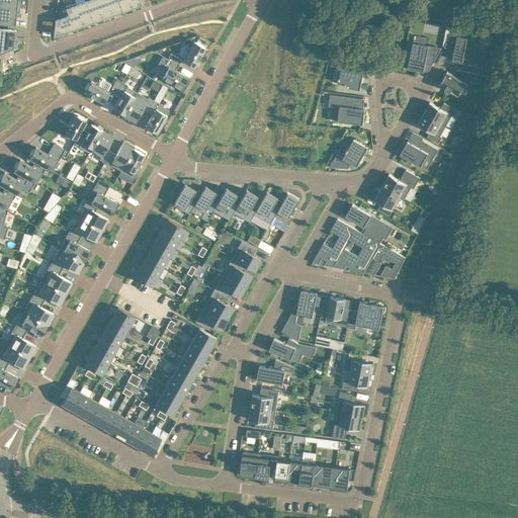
[(96,0),(88,0),(86,1),(93,21),(103,18),(96,0)]
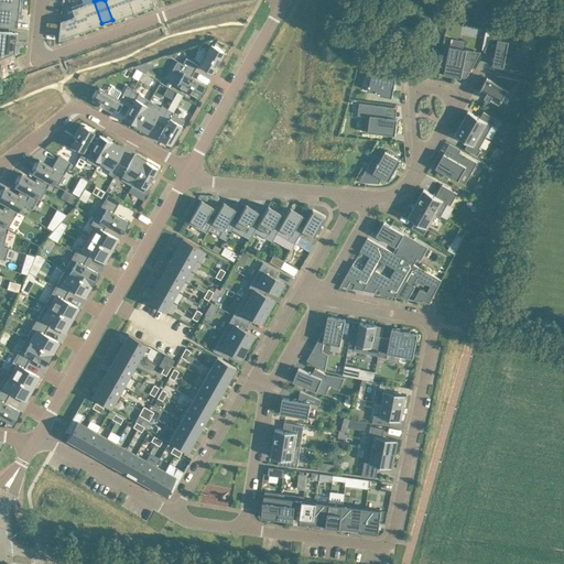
[(116,0),(105,0),(112,20),(122,17),(116,0)]
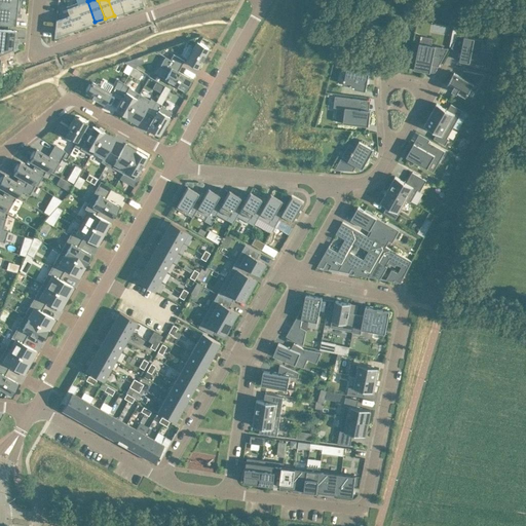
[(108,0),(114,15),(124,11),(119,0),(108,0)]
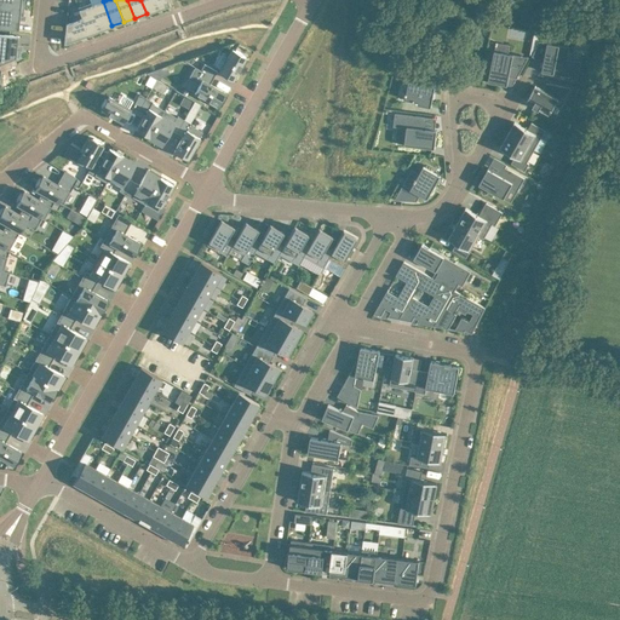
[(154,0),(141,0),(147,13),(158,10),(154,0)]
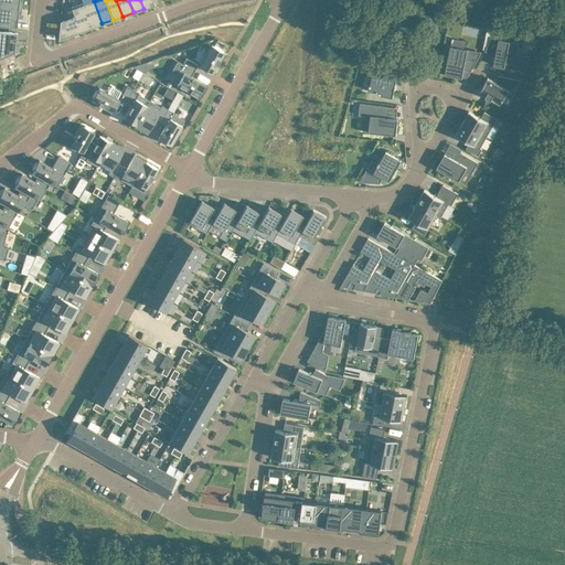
[(94,1),(83,4),(91,28),(102,23),(94,1)]
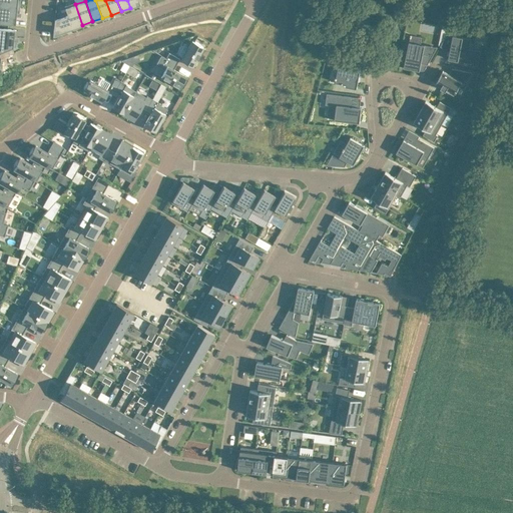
[(0,3),(0,22),(15,24),(16,13),(19,13),(20,5),(0,3)]
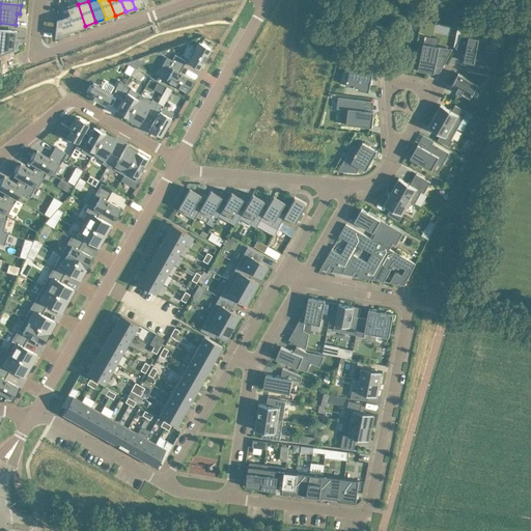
[(77,3),(66,6),(70,16),(75,30),(85,26),(78,4),(77,3)]
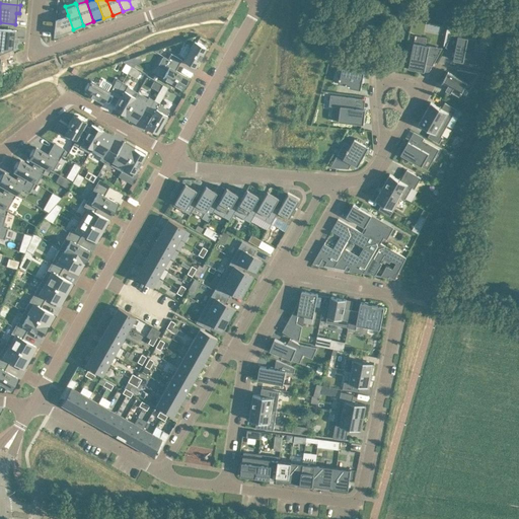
[(55,29),(54,35),(73,29),(68,15),(56,20),(55,20),(55,29)]
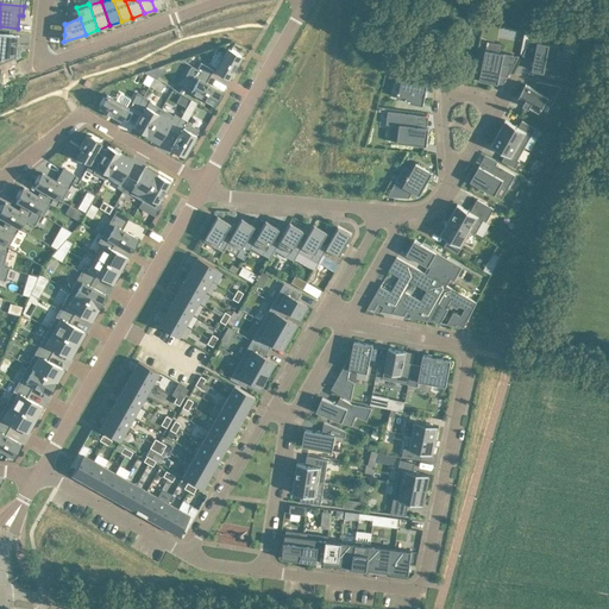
[(527,30),(522,55),(523,55),(527,46),(535,32),(537,31),(527,30)]
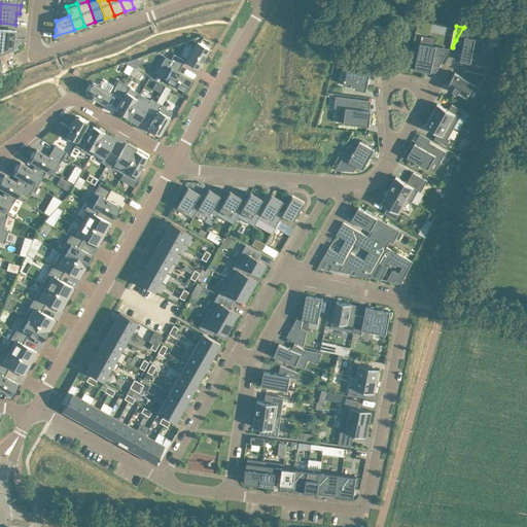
[(0,28),(0,54),(5,51),(12,48),(16,47),(16,42),(13,42),(14,30),(0,28)]
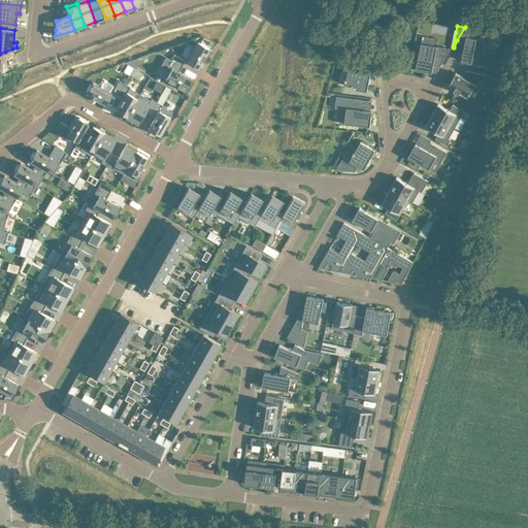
[(461,61),(492,67),(495,53),(483,51),(485,40),(467,36),(469,29),(464,28),(457,40),(454,47),(453,47),(463,54),(461,61)]
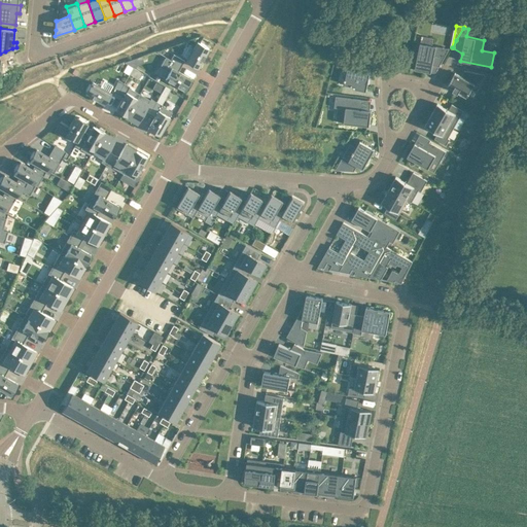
[(186,62),(198,68),(209,47),(207,46),(201,42),(200,42),(198,41),(186,62)]
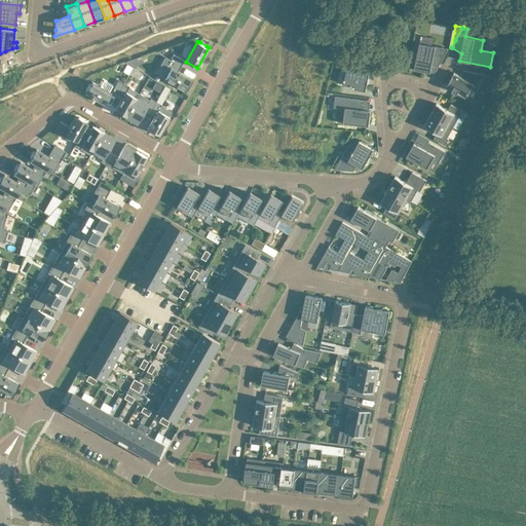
[(448,48),(419,43),(414,69),(430,72),(431,65),(439,67),(448,48)]
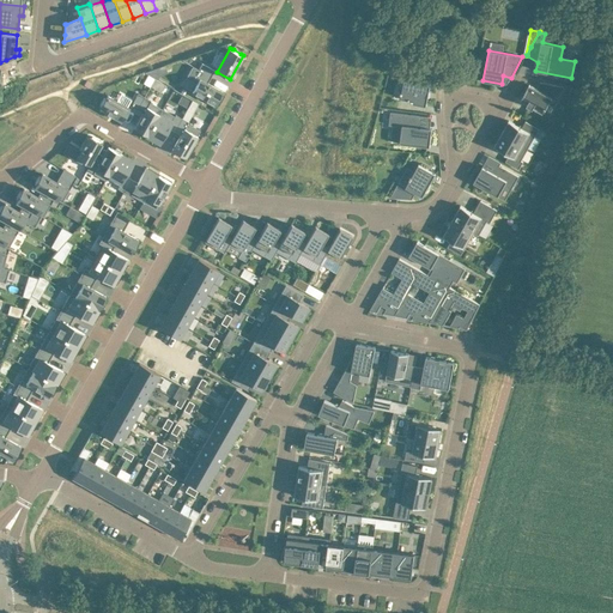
[(6,60),(0,62),(0,67),(0,68),(1,68),(8,66),(7,65),(17,61),(14,56),(6,60)]
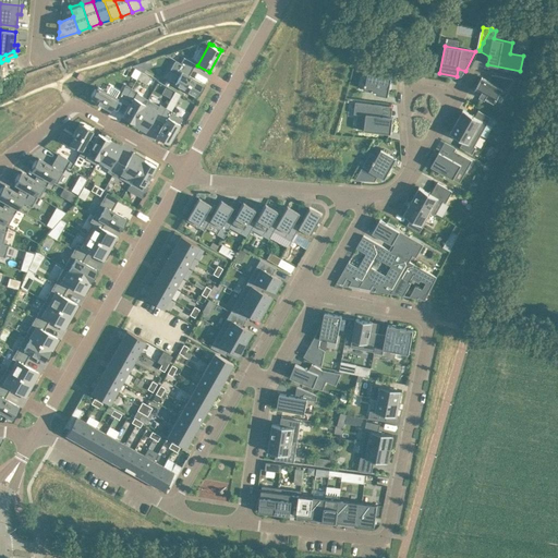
[(183,57),(180,63),(192,70),(195,63),(183,57)]
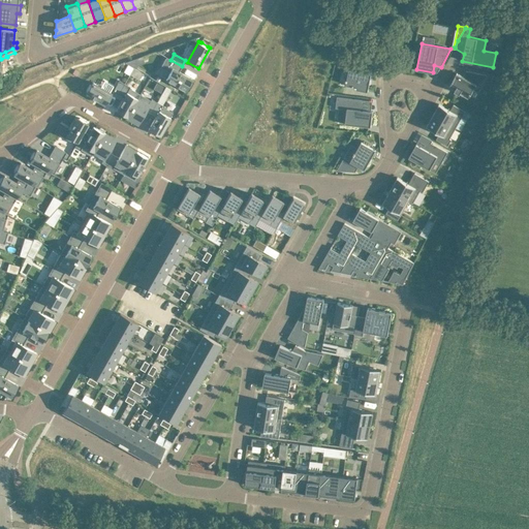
[(166,57),(160,67),(167,71),(163,78),(168,81),(168,82),(176,86),(177,85),(185,90),(186,88),(187,89),(191,82),(191,81),(192,79),(179,71),(182,66),(170,60),(166,57)]
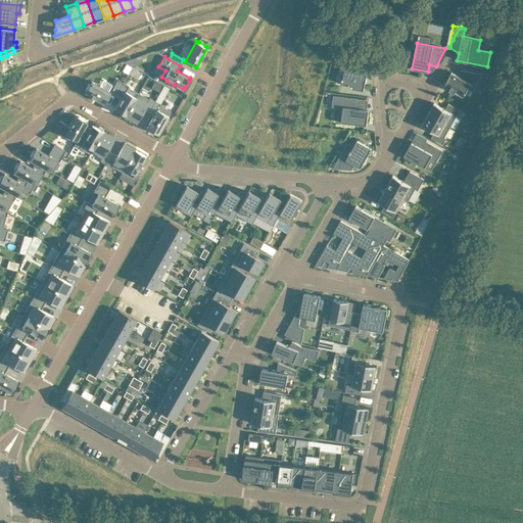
[(125,62),(124,62),(126,63),(132,66),(134,67),(136,64),(134,58),(125,62)]
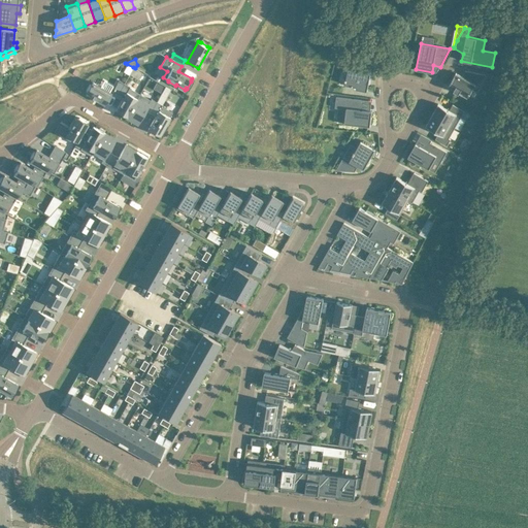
[(344,80),(345,80),(345,85),(356,87),(356,89),(367,91),(370,73),(349,68),(347,79),(345,78),(344,80)]
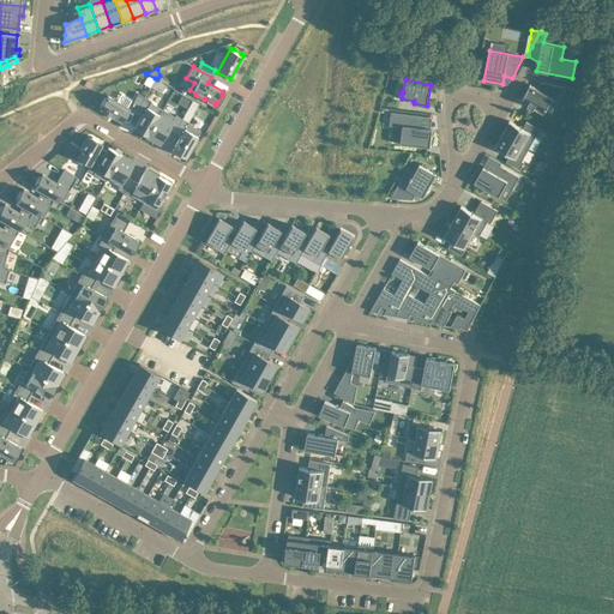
[(528,86),(524,91),(525,92),(524,95),(527,96),(523,102),(543,114),(553,98),(557,101),(565,86),(541,82),(537,89),(530,84),(529,86),(528,86)]
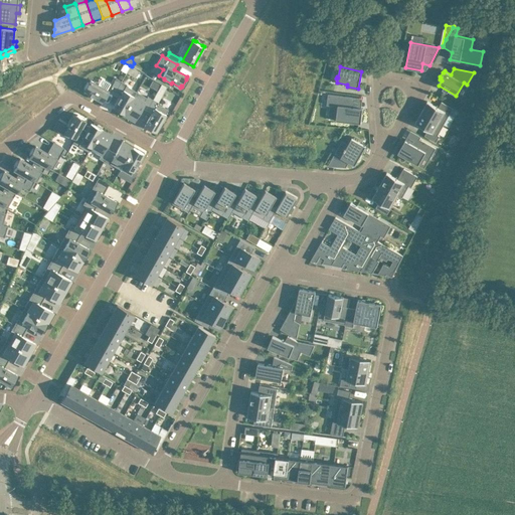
[(116,78),(110,89),(115,92),(121,81),(116,78)]
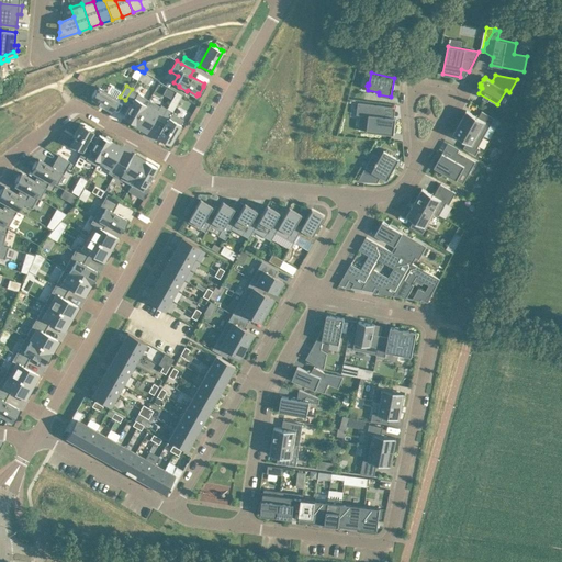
[(92,97),(91,99),(112,111),(120,99),(98,87),(97,89),(96,89),(91,97),(92,97)]
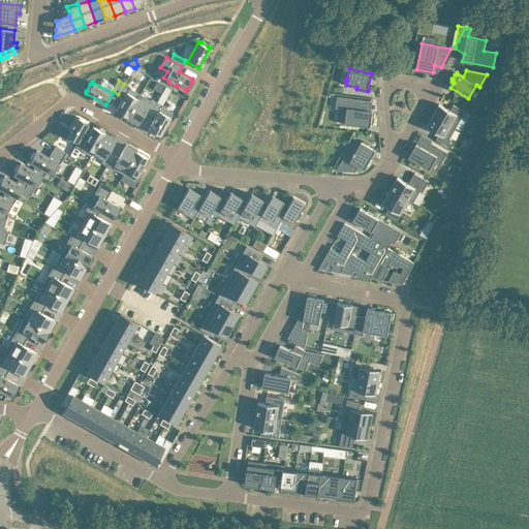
[(123,97),(116,111),(128,117),(141,94),(129,88),(130,87),(124,84),(118,94),(123,97)]
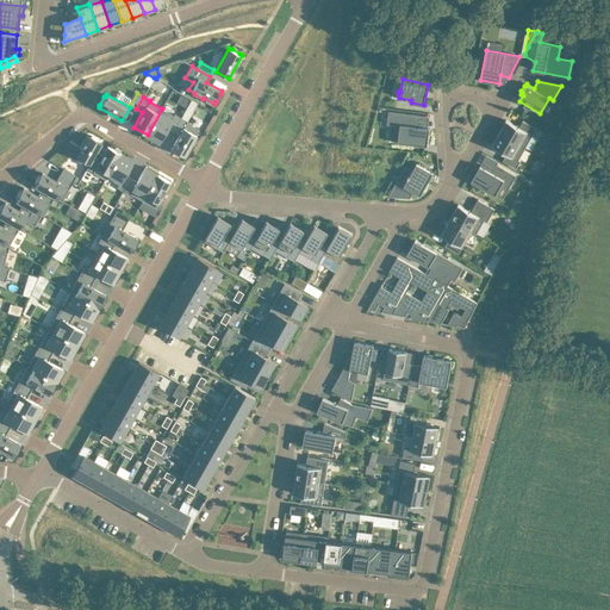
[(191,99),(186,109),(192,112),(198,103),(191,99)]
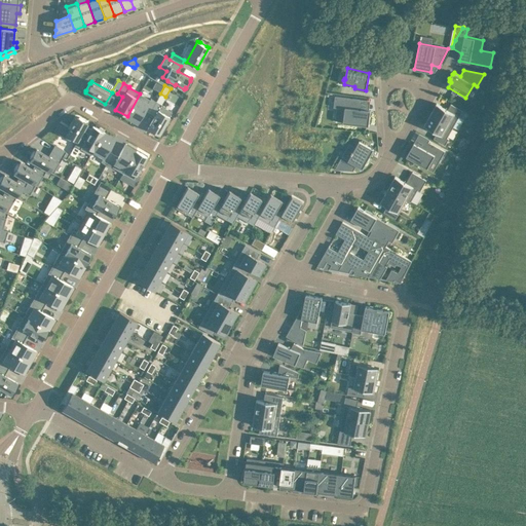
[(140,94),(127,116),(137,122),(144,109),(150,112),(156,102),(150,98),(150,100),(140,94)]
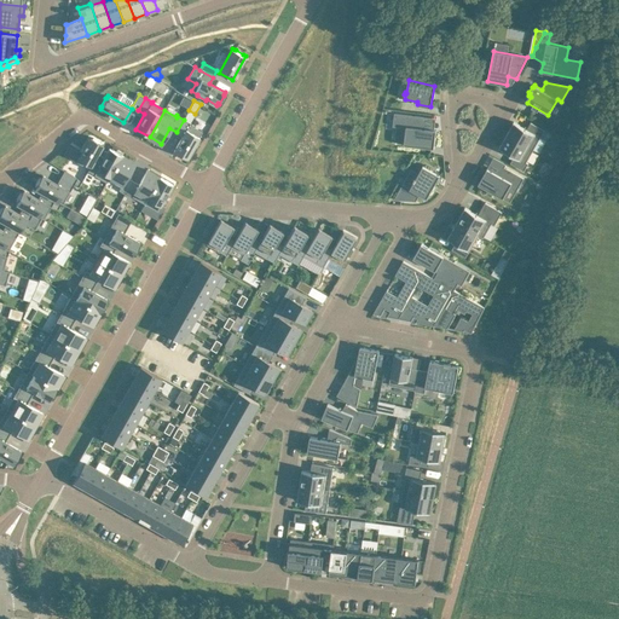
[(411,145),(434,148),(437,129),(434,129),(422,128),(423,116),(394,113),(393,126),(406,127),(404,144),(411,145)]
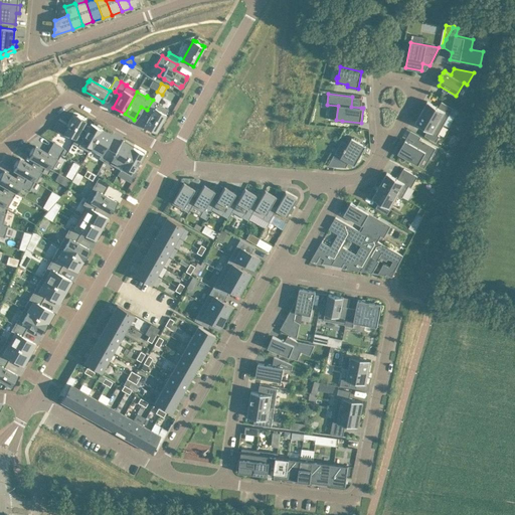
[(152,113),(144,126),(146,127),(146,128),(153,132),(153,131),(155,132),(160,124),(161,124),(165,116),(164,116),(168,110),(157,104),(158,103),(153,100),(147,110),(152,113)]
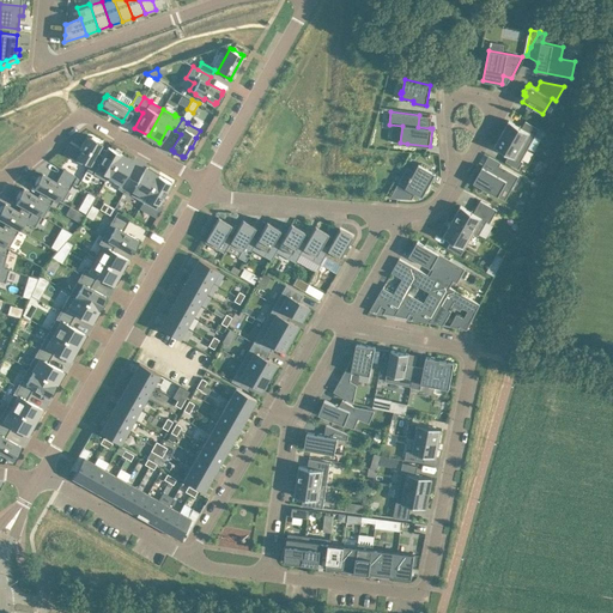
[(526,121),(522,128),(509,121),(502,133),(528,149),(539,128),(526,121)]
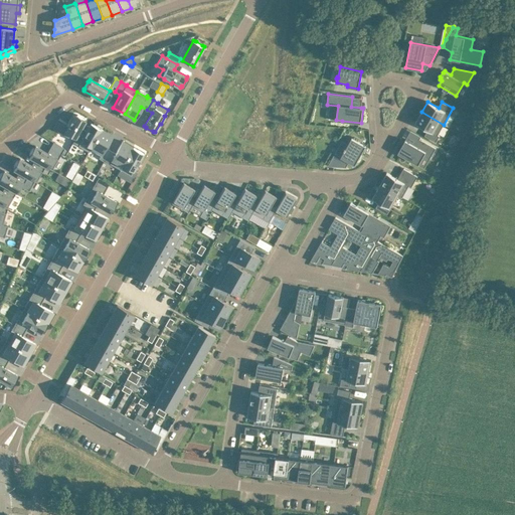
[(421,112),(415,123),(427,130),(424,136),(436,142),(440,136),(438,135),(444,125),(421,112)]
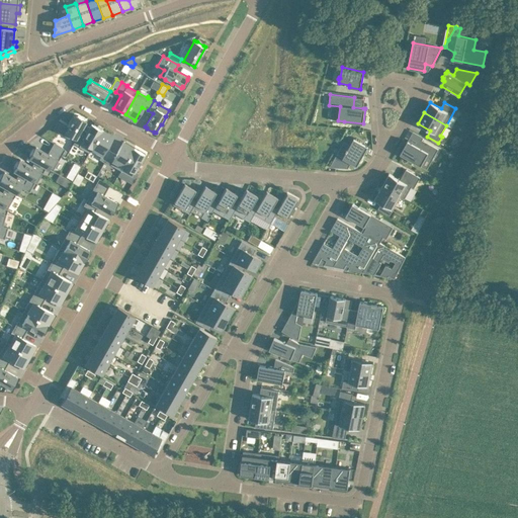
[(75,114),(64,135),(74,141),(79,133),(86,120),(84,119),(85,118),(78,114),(77,115),(75,114)]
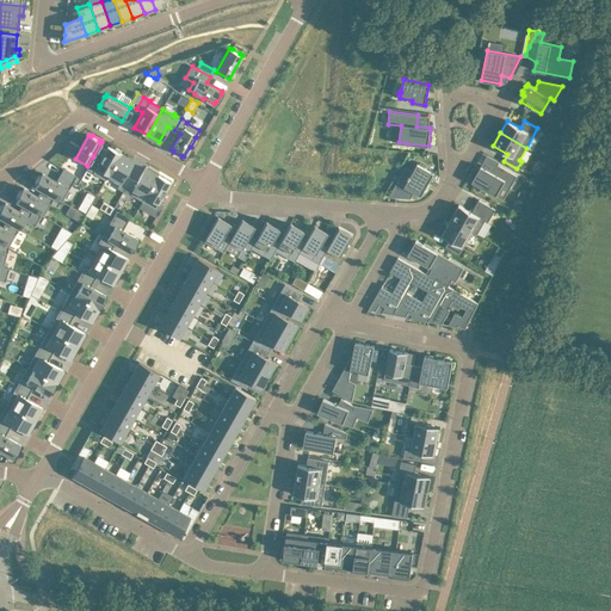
[(87,166),(86,170),(92,173),(93,173),(105,180),(106,178),(121,154),(107,146),(99,160),(93,156),(87,166)]
